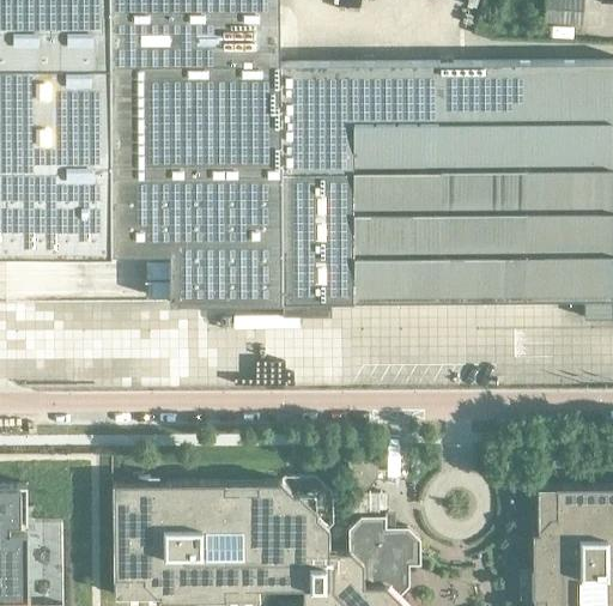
[(0,0),(0,258),(111,259),(109,0),(0,0)]
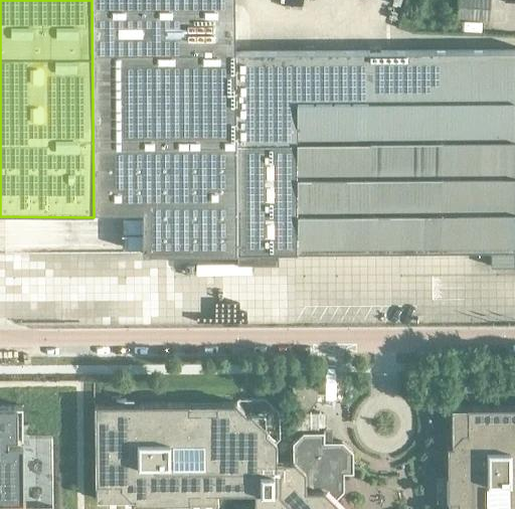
[(191,259),(490,257),(491,257),(491,272),(514,271),(514,55),(235,56),(234,0),(92,0),(94,217),(142,218),(142,258),(191,259)]
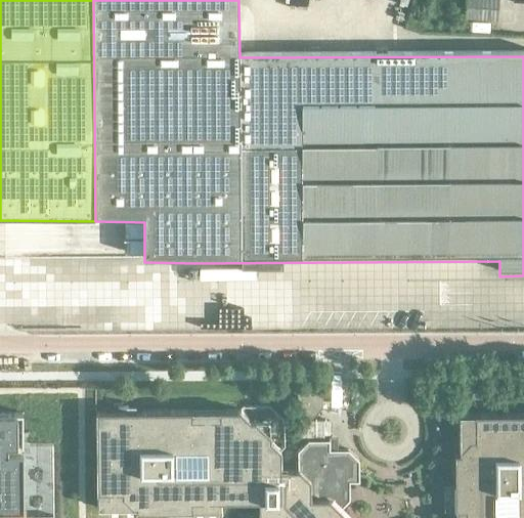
[(498,0),(470,0),(469,25),(497,26),(498,0)]
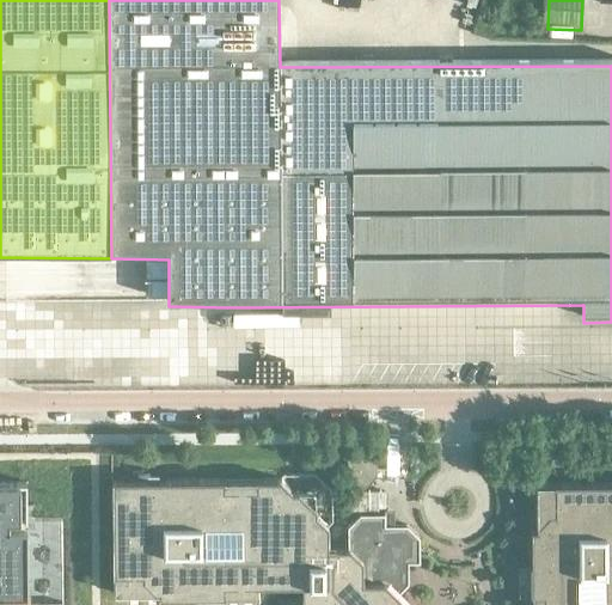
[(366,463),(355,453),(347,463),(347,482),(356,492),(366,482),(377,482),(375,463),(366,463)]
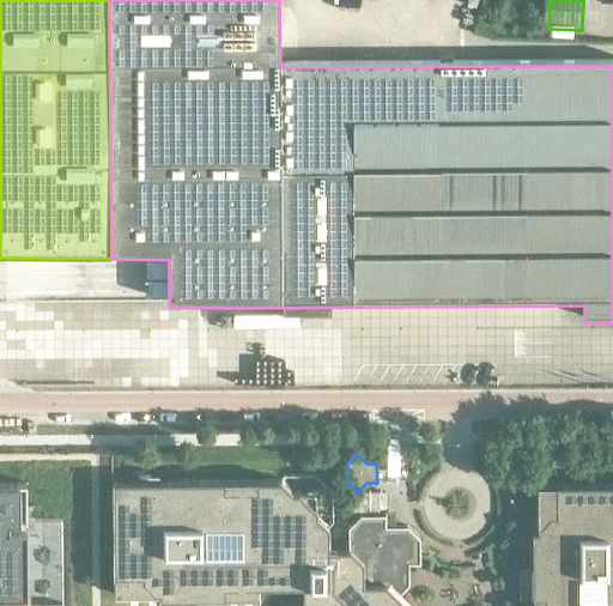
[(224,486),(111,488),(113,582),(114,582),(114,599),(153,599),(158,599),(158,605),(259,604),(259,593),(302,593),(302,605),(612,605),(612,490),(554,491),(536,491),(536,537),(532,537),(532,603),(532,605),(400,605),(398,603),(410,591),(408,570),(420,570),(420,545),(407,532),(386,532),(386,521),(386,498),(349,498),(349,522),(353,527),(347,533),(347,556),(328,556),(328,533),(316,522),(316,516),(298,498),(292,498),(280,486),(255,486),(255,495),(224,496),(224,486)]
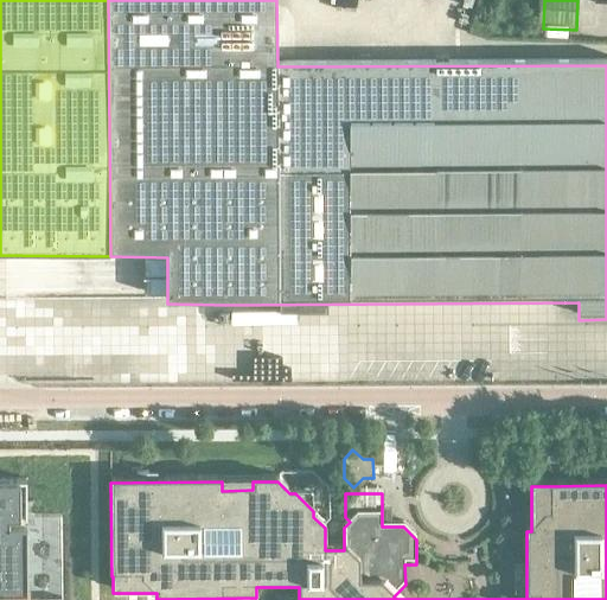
[(0,594),(26,594),(25,527),(7,527),(7,521),(19,521),(19,484),(0,483),(0,594)]
